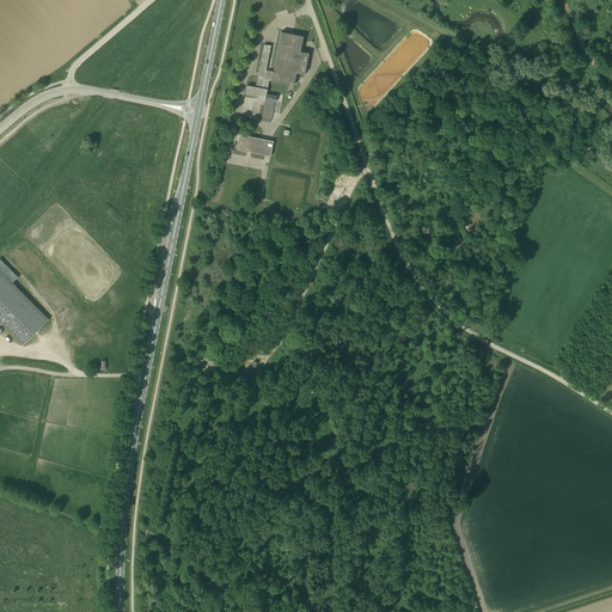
[(304,36),(299,36),(281,32),(274,72),(267,71),(271,46),(264,44),(256,86),(248,85),(245,93),(259,97),(258,99),(265,101),(262,118),(271,121),(277,96),(267,93),(269,80),(294,85),(297,72),(305,74),(310,53),(301,51),(304,36)]
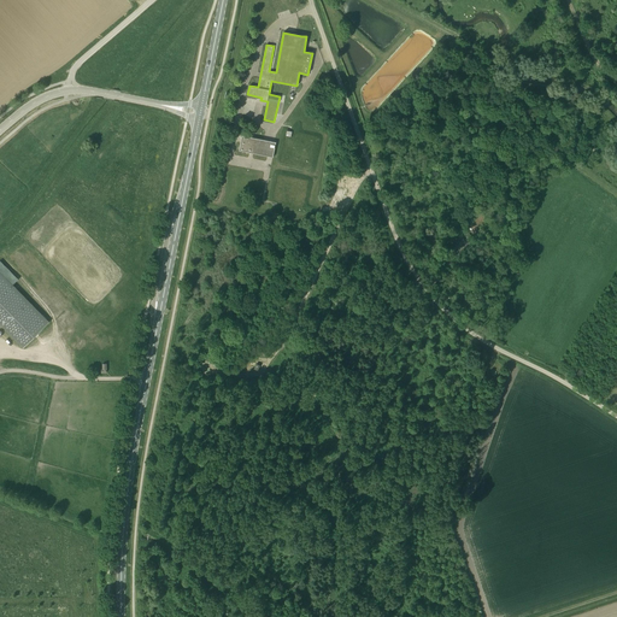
[(239,151),(248,152),(274,157),(276,142),(242,135),(242,137),(241,144),(239,151)]
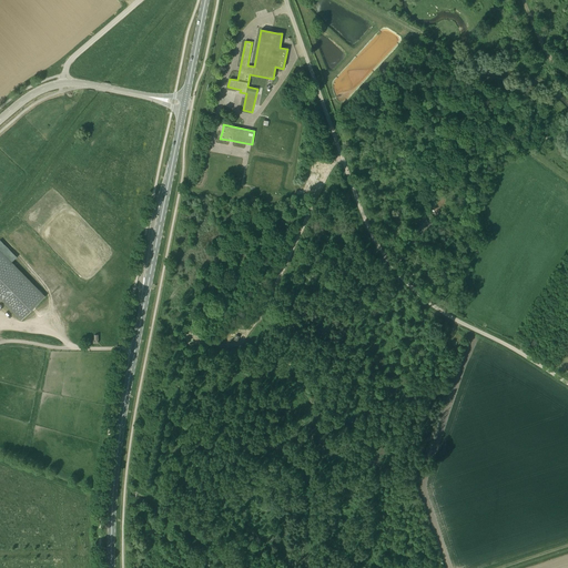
[(427,226),(428,227),(432,224),(427,220),(419,226),(423,230),(427,226)]
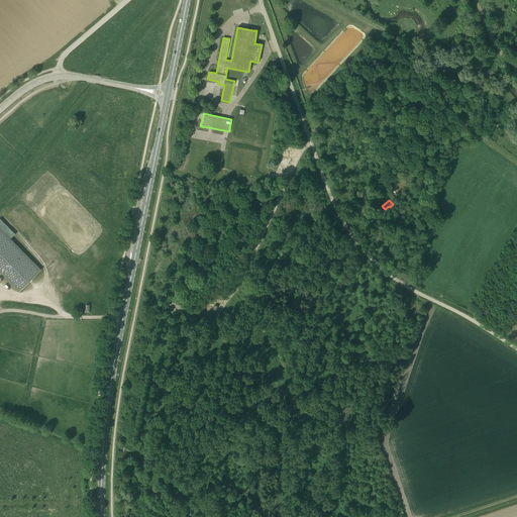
[(0,218),(0,227),(10,238),(15,233),(0,218)]
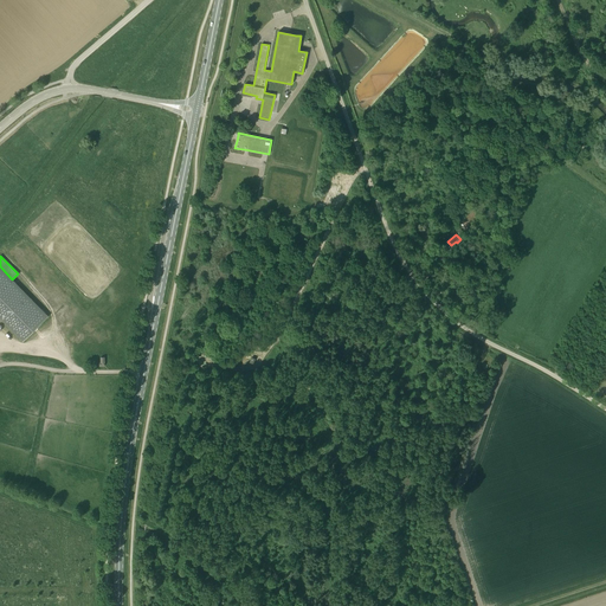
[(0,321),(0,322),(21,343),(49,317),(39,308),(12,279),(0,266),(0,321)]
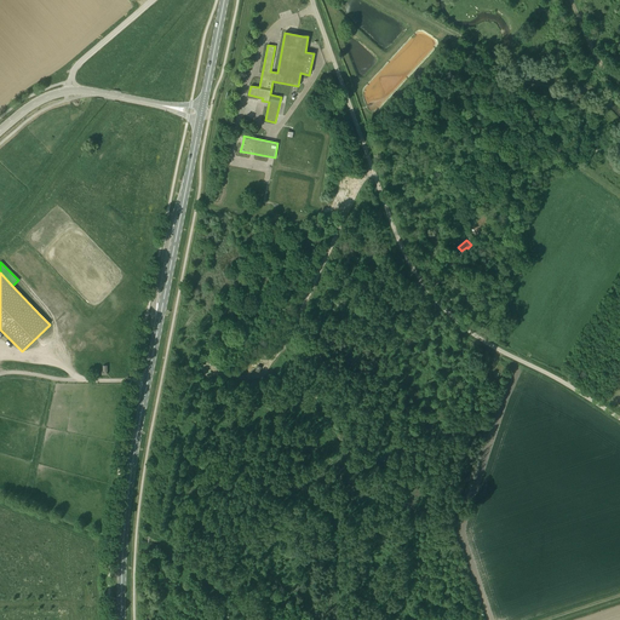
[(65,320),(74,306),(72,304),(62,317),(65,320)]
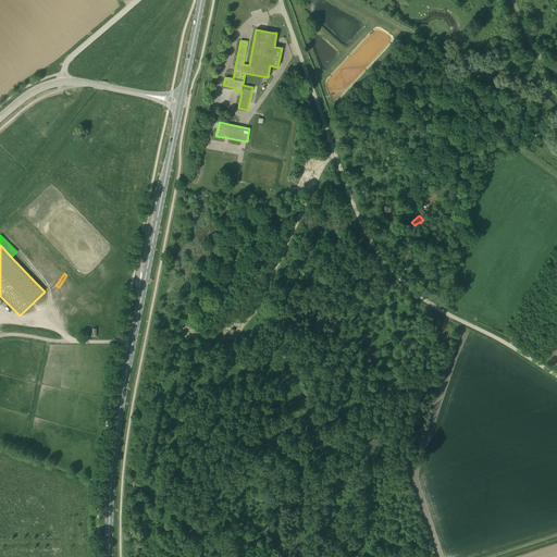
[(74,301),(85,292),(77,284),(66,294),(74,301)]
